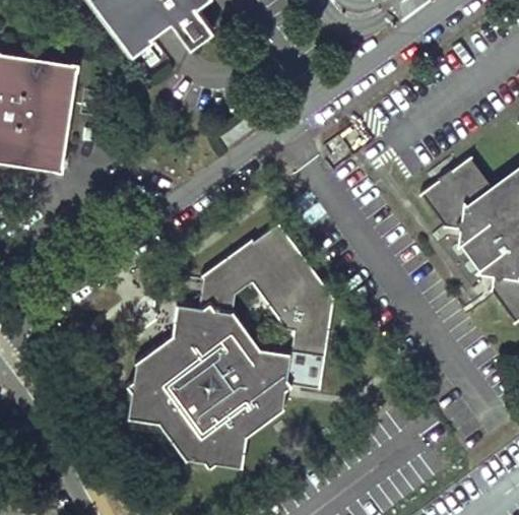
[(207,0),(89,0),(131,56),(207,0)]
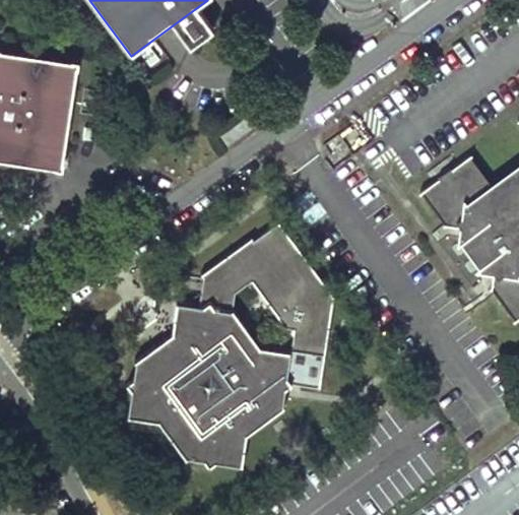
[(0,157),(47,166),(47,158),(55,153),(62,153),(74,73),(80,73),(82,64),(73,62),(72,69),(2,59),(1,55),(0,55),(0,157)]
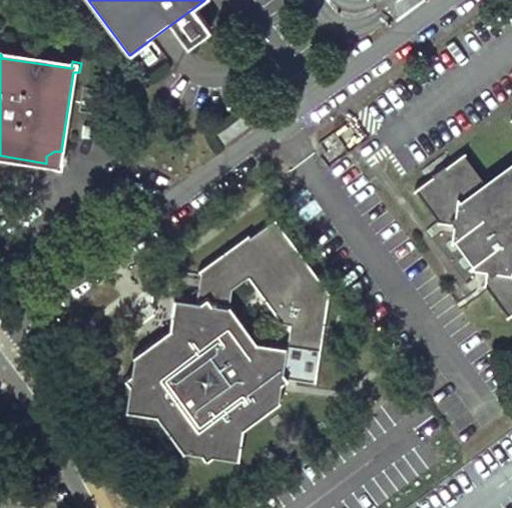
[(46,156),(46,163),(58,164),(61,151),(54,151),(46,156)]
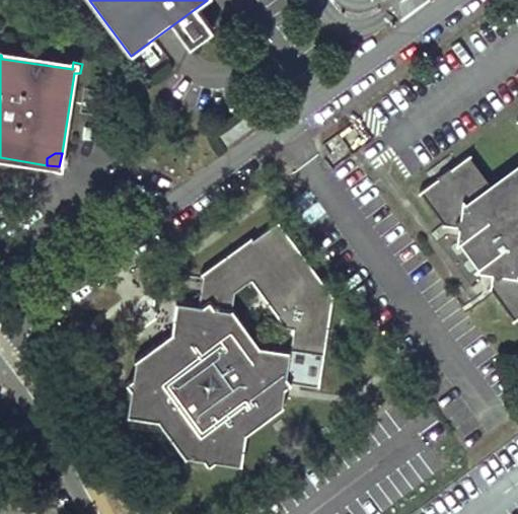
[(517,165),(491,186),(470,158),(456,168),(454,165),(435,179),(437,181),(420,195),(444,227),(460,229),(458,238),(457,247),(461,244),(481,270),(476,273),(483,274),(495,276),(492,291),(516,325),(517,323),(517,165)]
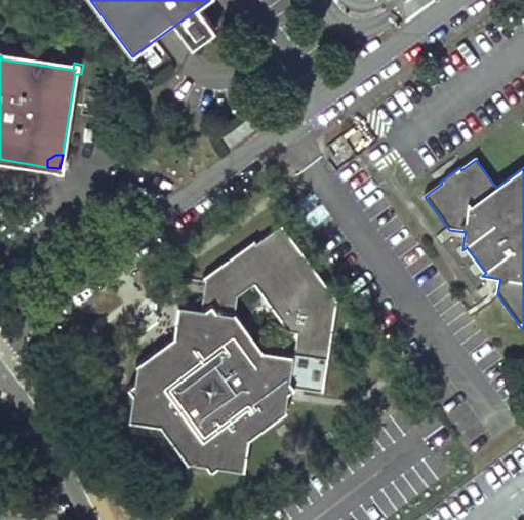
[(337,303),(282,227),(256,245),(255,243),(205,280),(208,283),(215,293),(213,307),(205,313),(203,312),(180,309),(178,324),(176,340),(158,352),(138,366),(139,370),(137,385),(130,390),(135,397),(131,423),(162,426),(190,465),(205,466),(212,474),(219,468),(245,473),(249,443),(287,415),(288,403),(289,394),(295,390),(324,395),(337,303)]
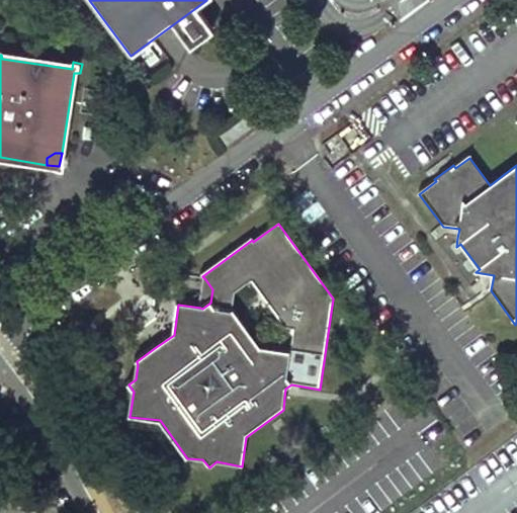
[(205,279),(200,308),(202,309),(210,303),(212,289),(205,279)]
